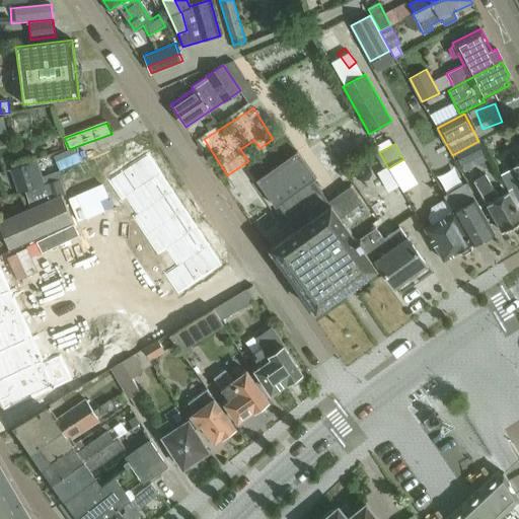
[(147,154),(113,177),(126,198),(130,195),(177,266),(173,269),(187,289),(221,266),(147,154)]
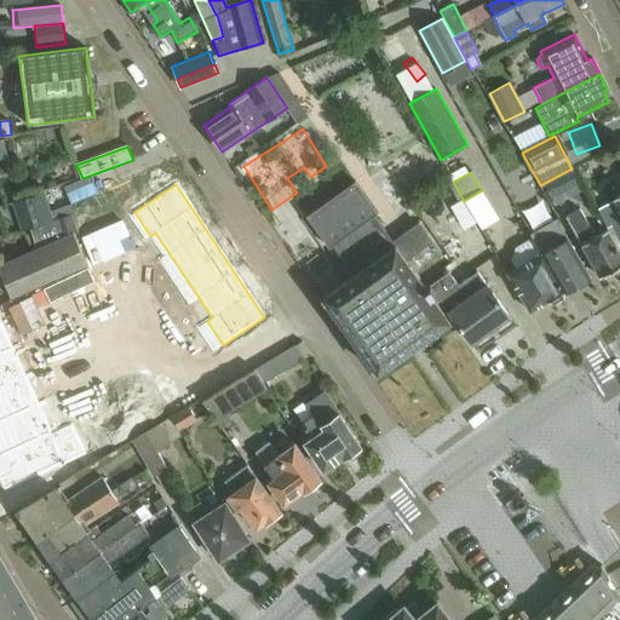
[(377,373),(449,321),(430,296),(434,293),(429,286),(426,288),(406,259),(430,241),(418,224),(391,242),(394,246),(363,268),(357,258),(385,239),(368,214),(351,190),(317,214),(313,218),(346,265),(354,275),(326,296),(322,297),(377,373)]
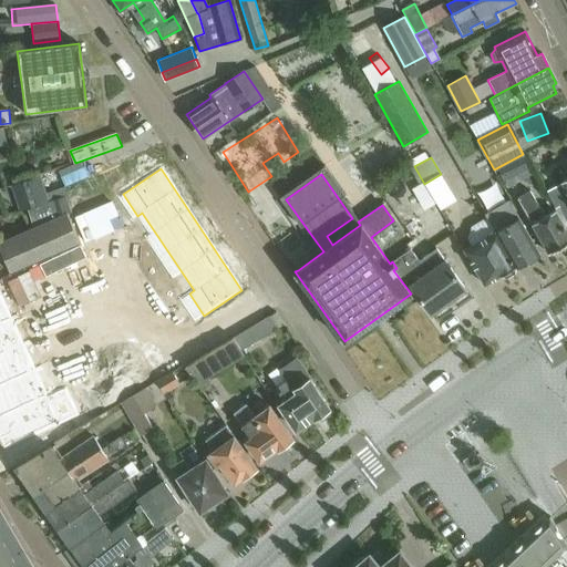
[(50,200),(41,176),(12,185),(20,210),(50,200)]
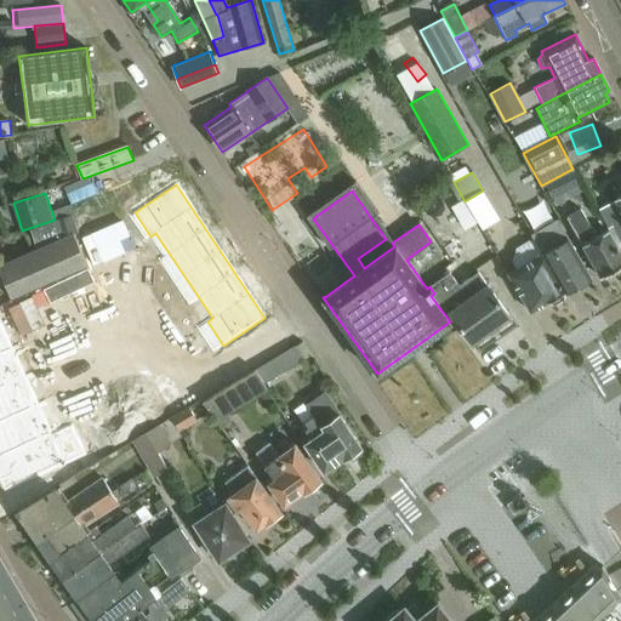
[(620,245),(620,212),(616,201),(600,210),(619,248),(620,245)]
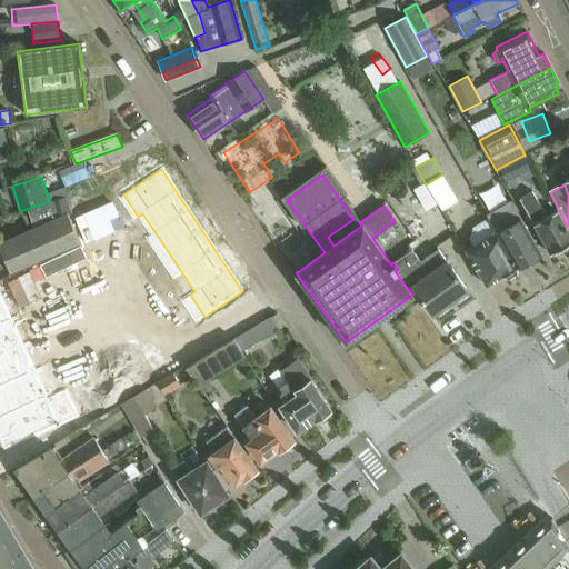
[(546,218),(531,191),(518,199),(532,225),(549,255),(568,242),(568,231),(558,211),(546,218)]
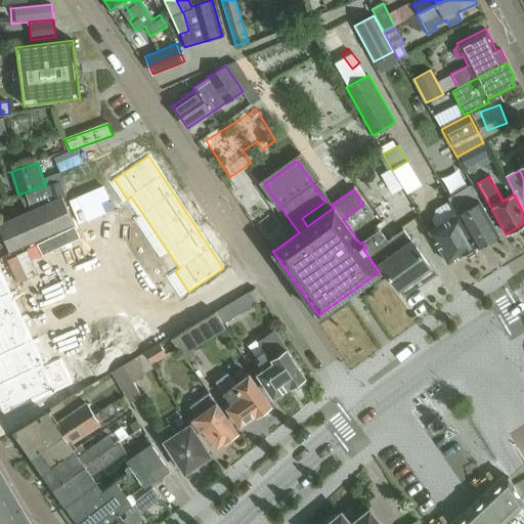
[(448,198),(477,247),(477,246),(487,241),(490,241),(494,238),(496,235),(498,234),(479,202),(468,209),(457,192),(448,198)]
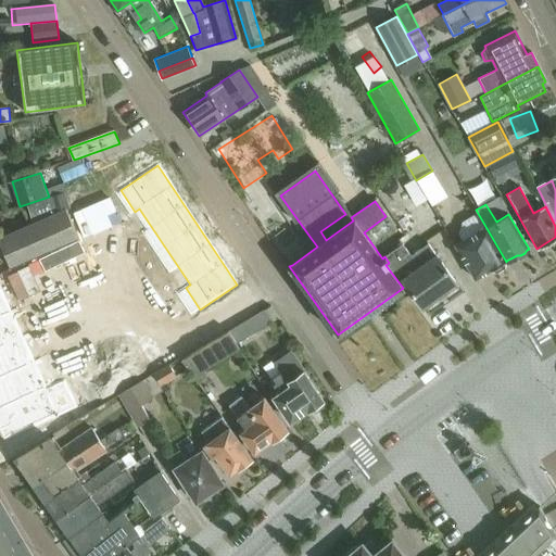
[(0,237),(0,243),(10,267),(77,238),(65,209),(0,237)]
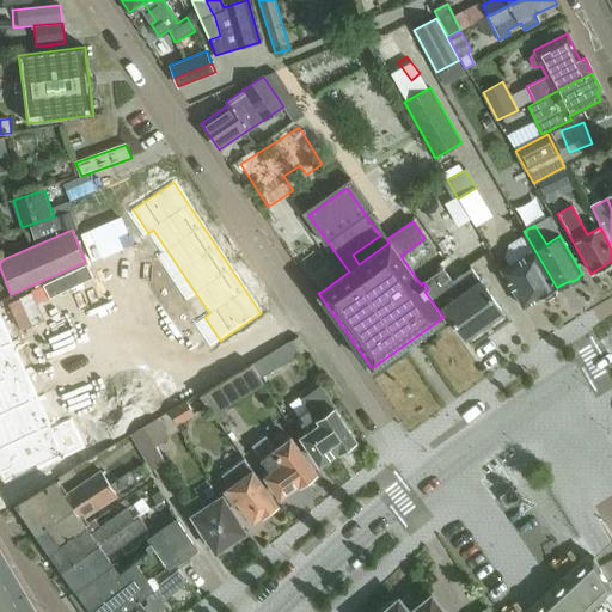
[(557,288),(524,231),(524,232),(534,250),(501,270),(522,307),(539,298),(546,300),(555,294),(557,288)]
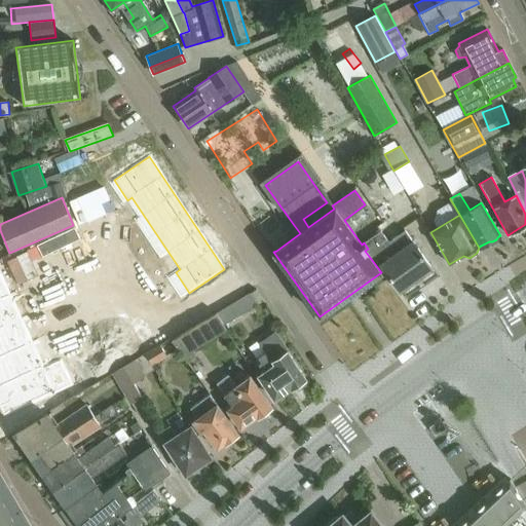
[(401,208),(415,227),(425,221),(411,200),(401,208)]
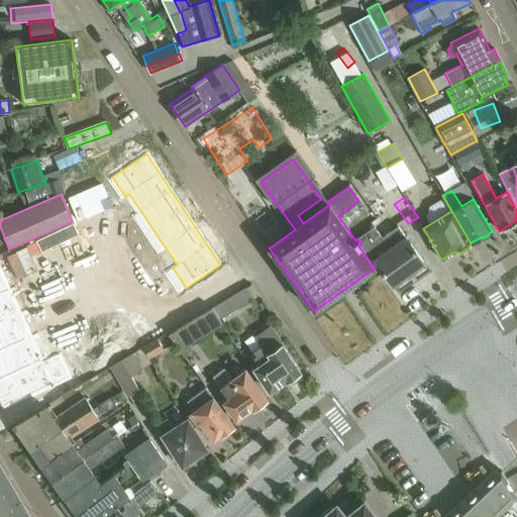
[(101,202),(91,209),(95,216),(105,209),(101,202)]
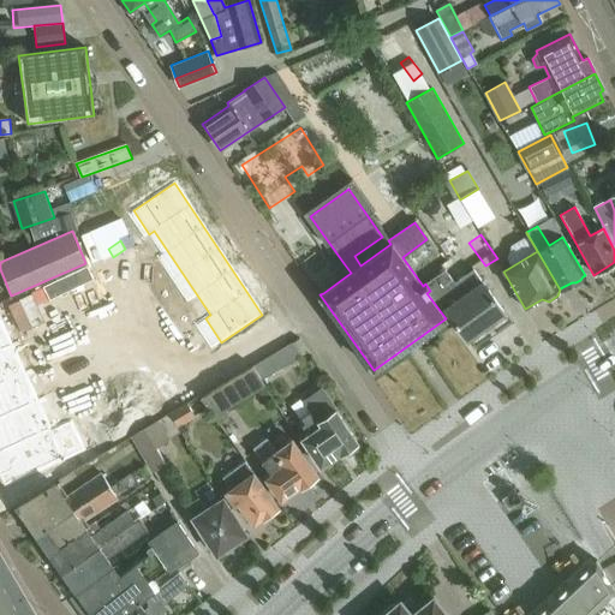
[(125,249),(113,257),(119,264),(131,257),(125,249)]
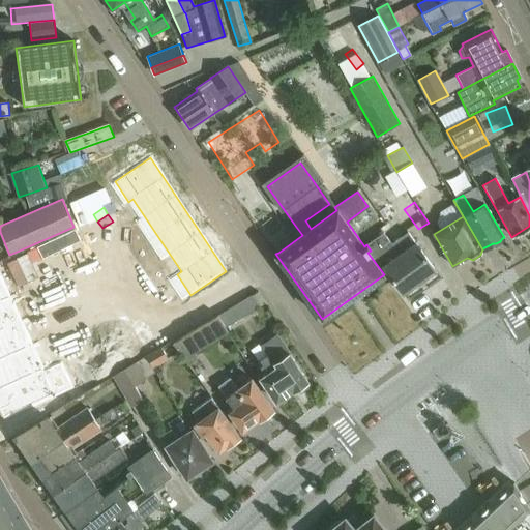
[(367,253),(384,274),(386,277),(389,275),(403,293),(435,270),(415,242),(408,232),(391,243),(383,232),(366,244),(371,251),(367,253)]
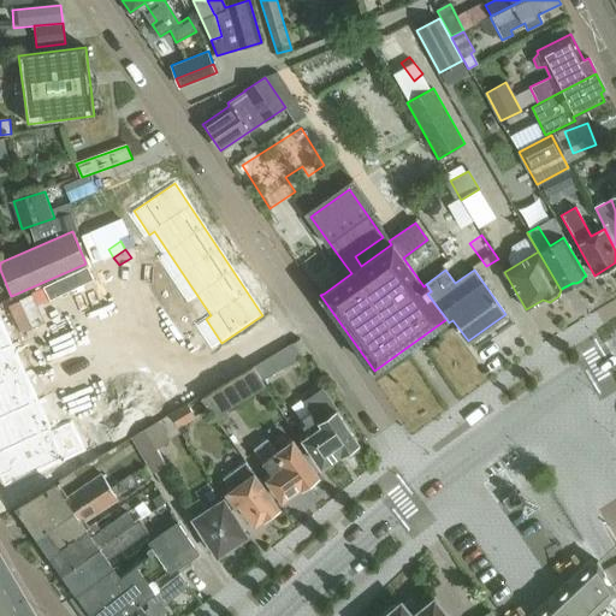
[(149,284),(137,292),(142,301),(154,292),(149,284)]
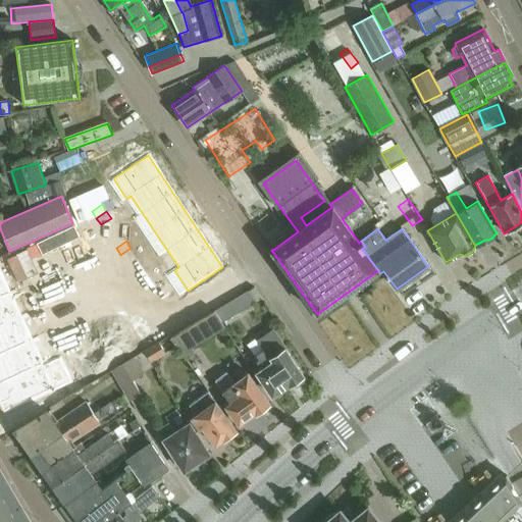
[(131,248),(120,255),(125,261),(136,255),(131,248)]
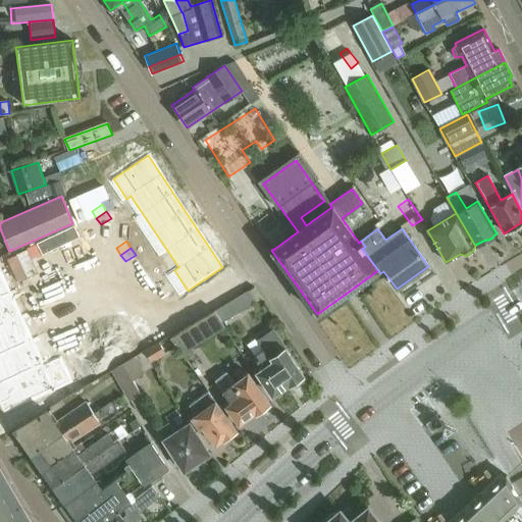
[(25,257),(18,260),(23,271),(31,268),(25,257)]
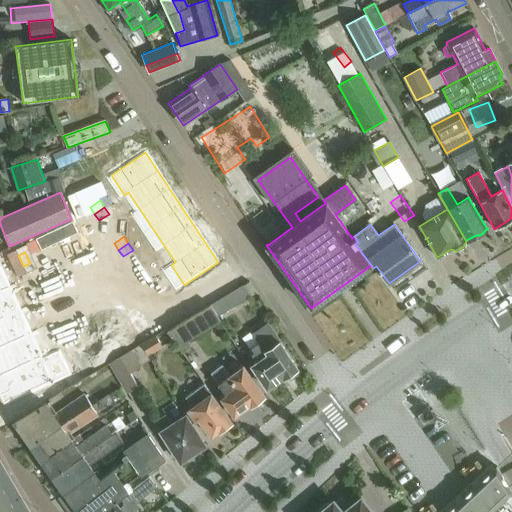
[(18,255),(11,259),(16,269),(23,266),(18,255)]
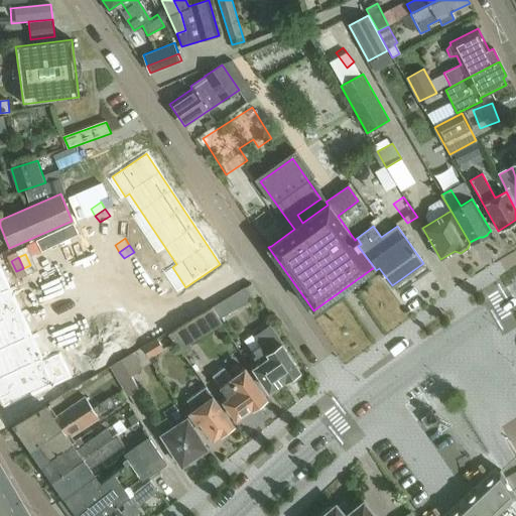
[(30,265),(23,268),(28,278),(35,275),(30,265)]
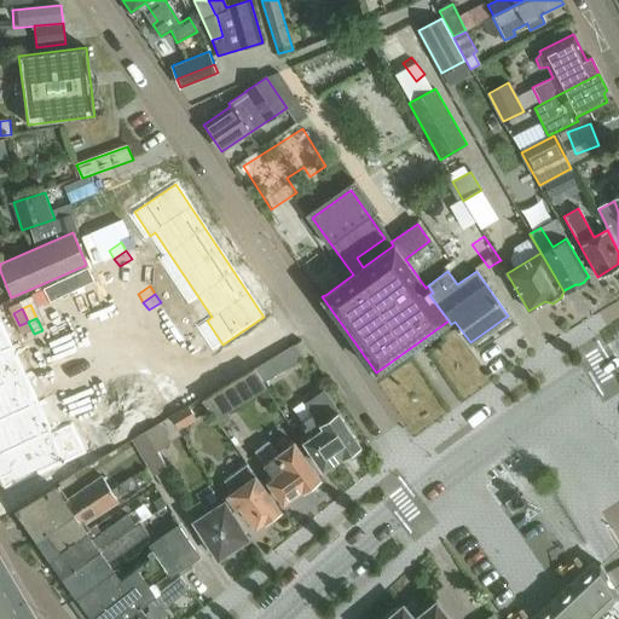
[(0,322),(0,480),(5,491),(85,453),(71,424),(52,434),(0,322)]
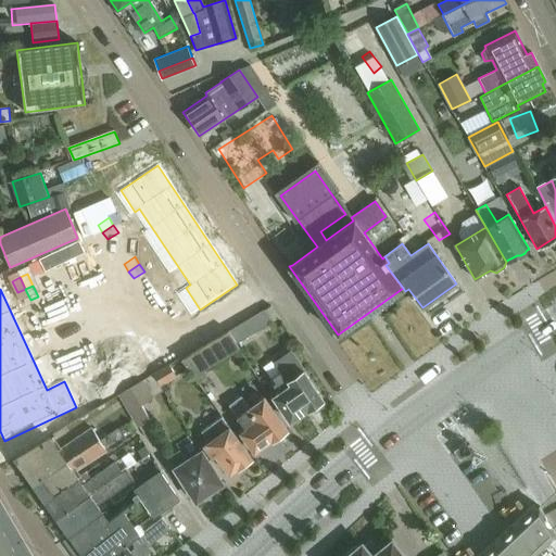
[(25,289),(17,292),(23,304),(30,300),(25,289)]
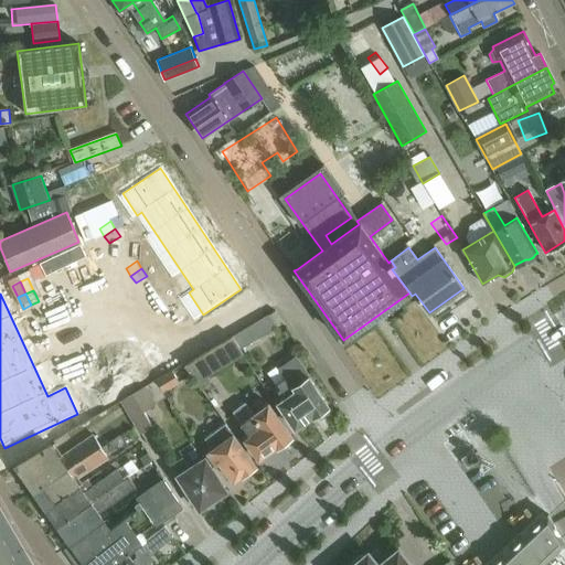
[(163,300),(152,308),(157,316),(168,308),(163,300)]
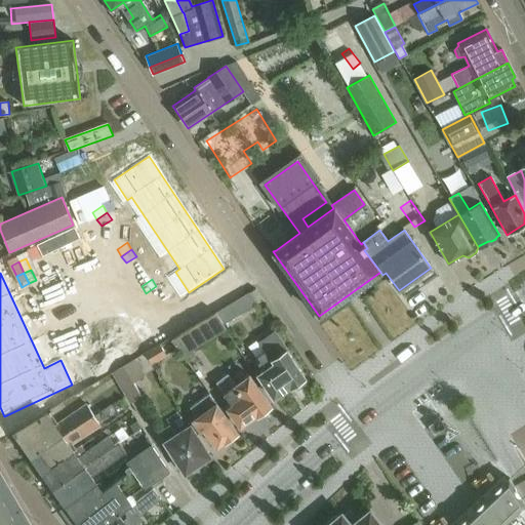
[(36,280),(29,283),(34,294),(41,290),(36,280)]
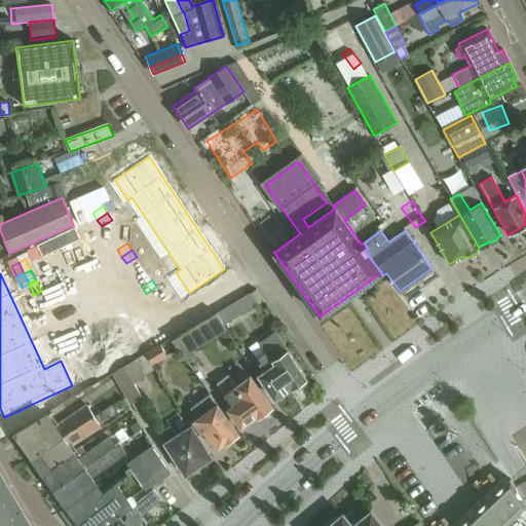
[(29,284),(22,288),(27,298),(34,295),(29,284)]
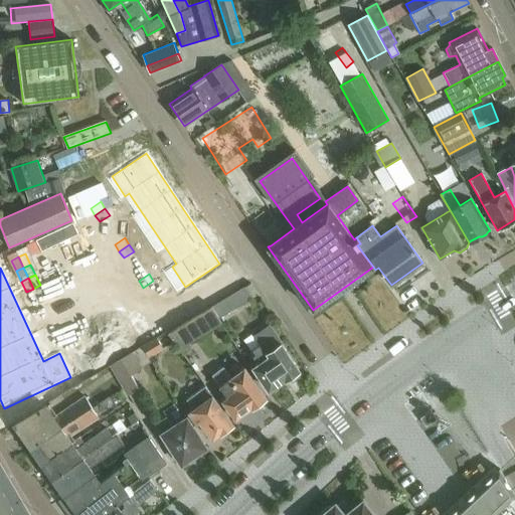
[(153,281),(143,288),(148,294),(158,288),(153,281)]
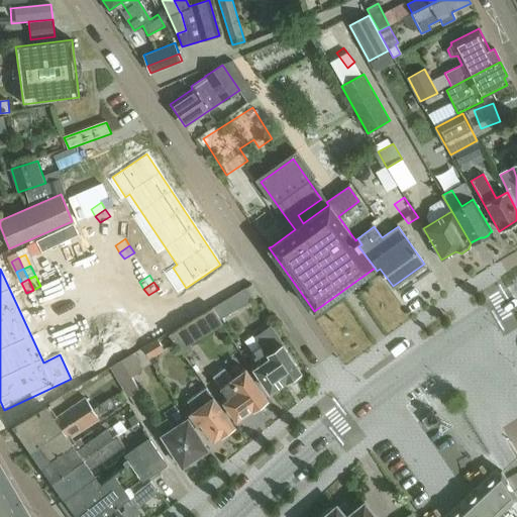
[(173,283),(144,300),(167,335),(195,318),(173,283)]
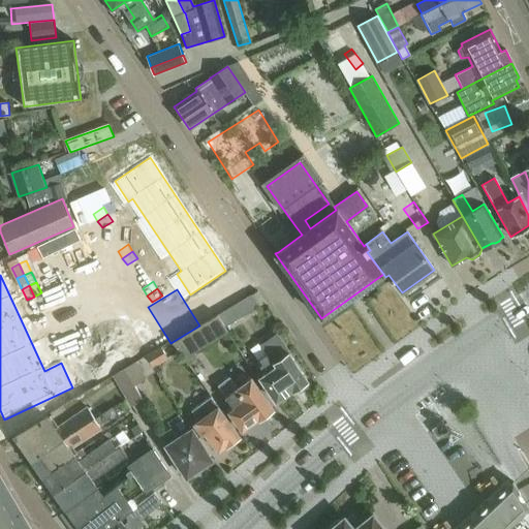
[(257,291),(256,291),(172,343),(187,364),(196,359),(193,353),(227,333),(224,328),(258,307),(251,296),(257,291)]
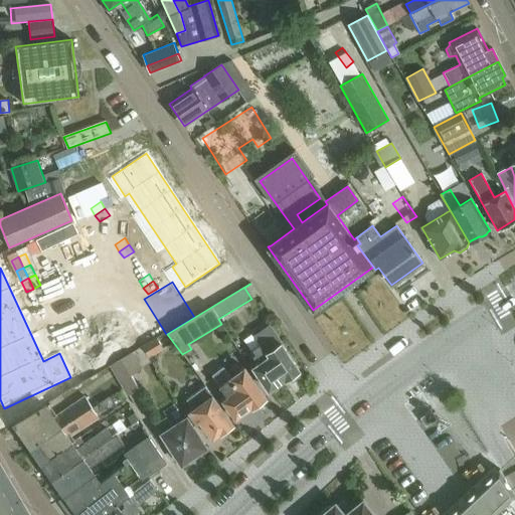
[(40,285),(33,289),(37,299),(44,296),(40,285)]
